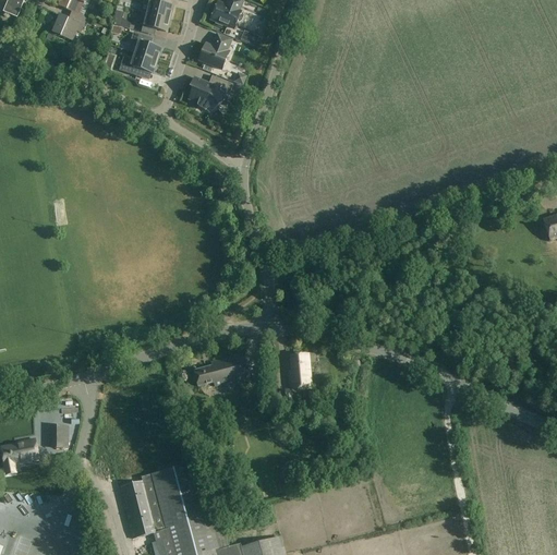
[(5,0),(2,9),(15,15),(22,0),(5,0)]
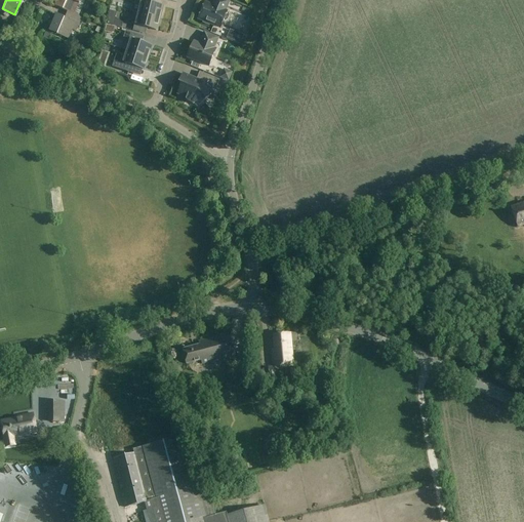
[(73,10),(77,12),(82,0),(54,0),(53,3),(67,8),(73,11),(73,10)]
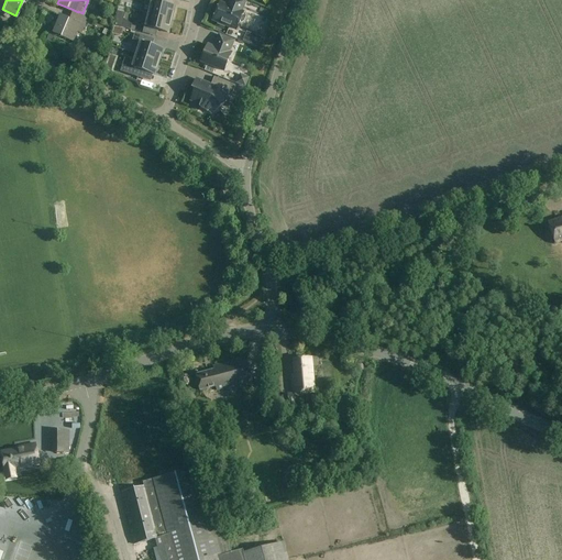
[(146,11),(172,17),(174,4),(160,0),(144,0),(144,2),(149,3),(146,11)]
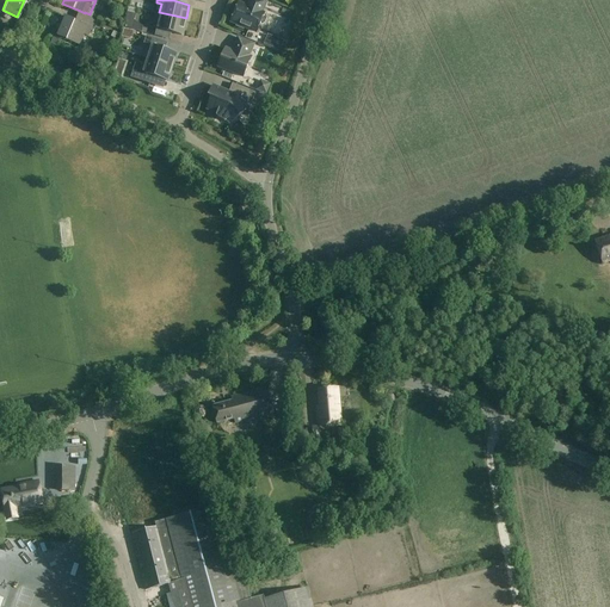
[(244,24),(251,28),(256,29),(258,23),(260,23),(264,22),(266,16),(265,12),(260,10),(265,0),(247,0),(247,1),(250,1),(250,2),(246,4),(238,0),(230,19),(235,22),(235,23),(242,26),(244,24)]
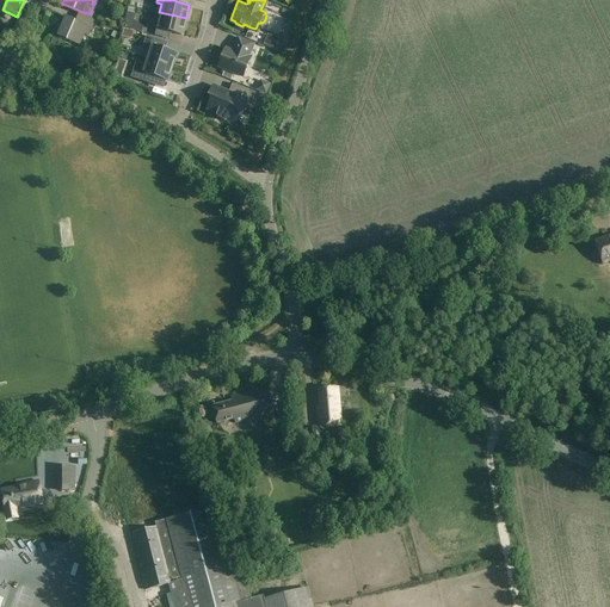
[(94,17),(90,14),(85,12),(85,13),(78,10),(74,17),(65,13),(56,32),(78,42),(86,23),(91,24),(94,17)]
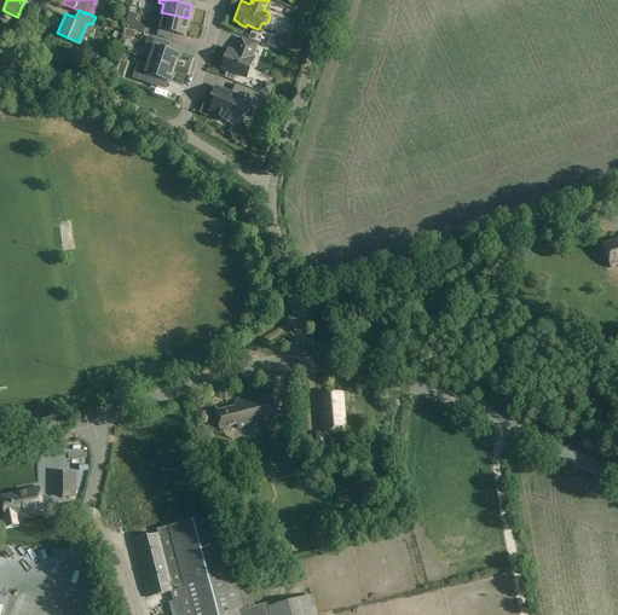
[(128,10),(125,24),(132,27),(137,12),(128,10)]
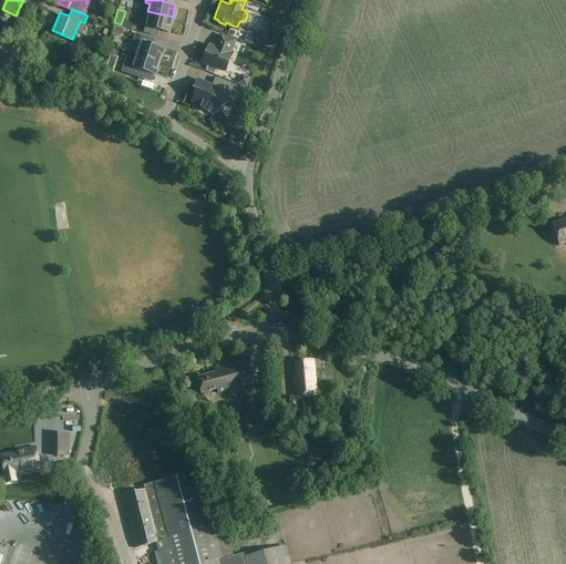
[(173,17),(147,11),(144,24),(170,30),(173,17)]
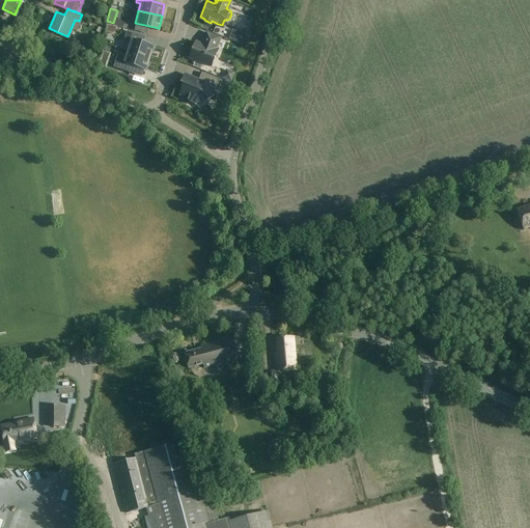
[(127,49),(149,56),(154,45),(139,39),(141,33),(126,29),(122,39),(129,42),(127,49)]
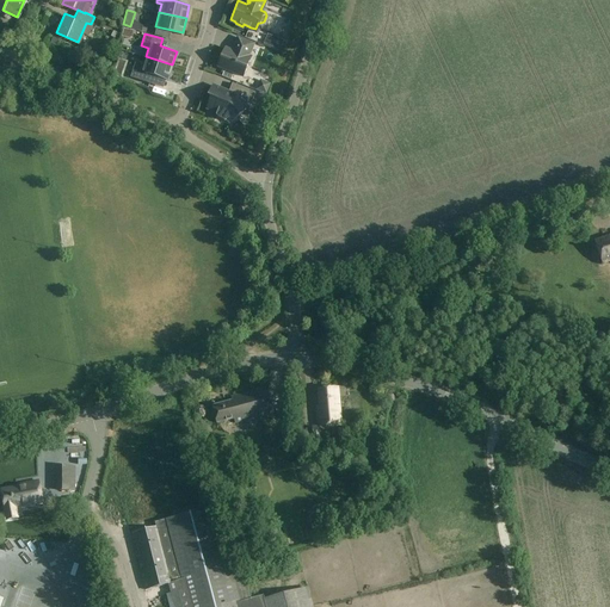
[(225,45),(217,63),(242,74),(250,56),(247,55),(253,42),(236,35),(232,49),(225,45)]
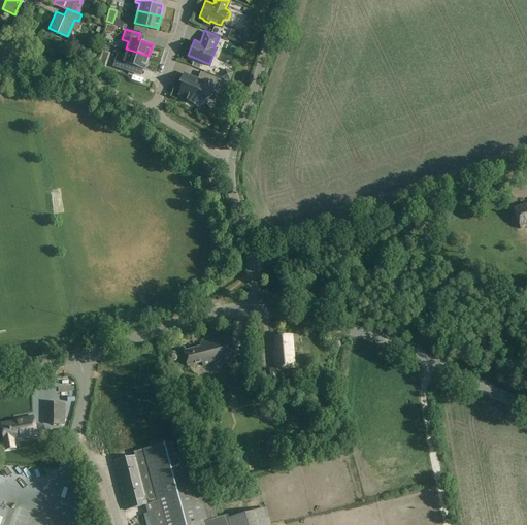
[(107,64),(110,51),(102,48),(100,62),(107,64)]
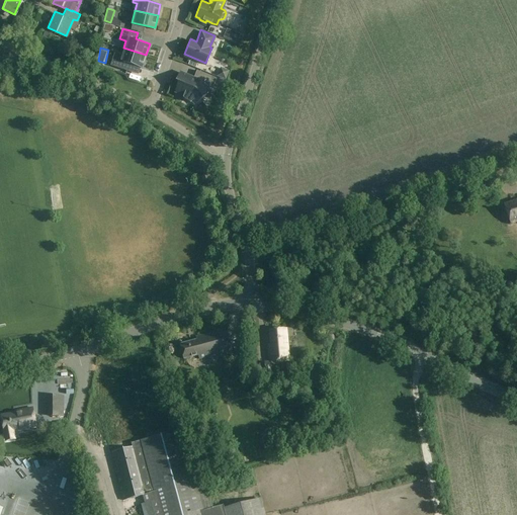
[(146,55),(123,48),(120,55),(114,53),(111,63),(126,68),(128,62),(142,66),(146,55)]
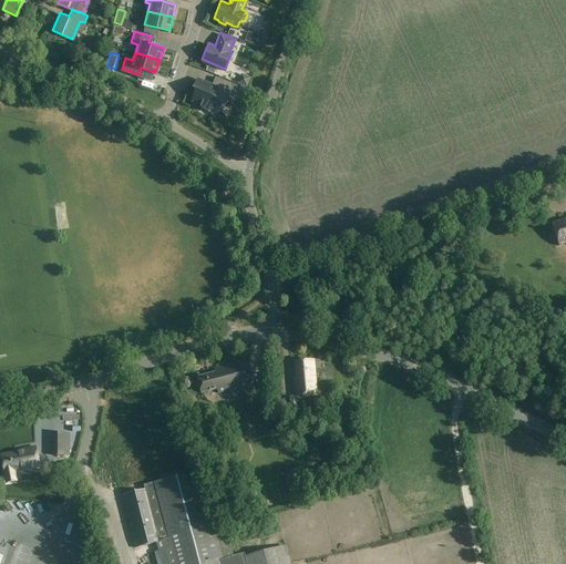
[(162,78),(170,80),(173,67),(165,65),(162,78)]
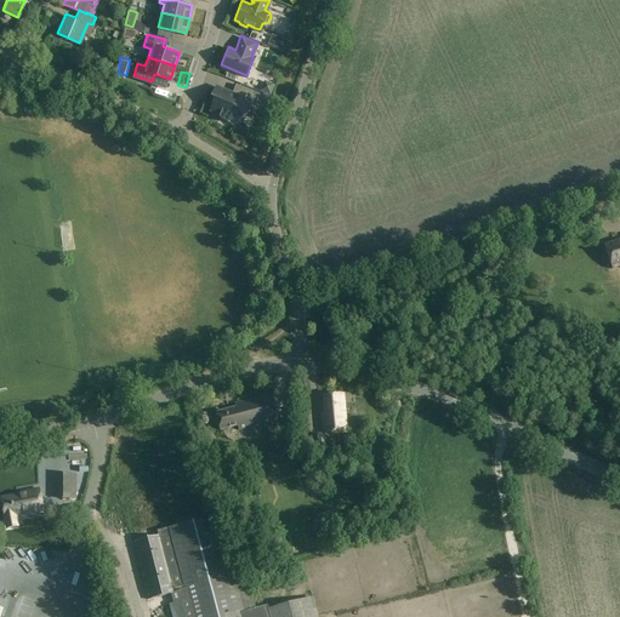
[(216,86),(215,86),(211,96),(214,97),(210,107),(221,112),(220,115),(228,120),(231,118),(234,121),(252,106),(259,91),(235,81),(231,93),(216,87),(216,86)]
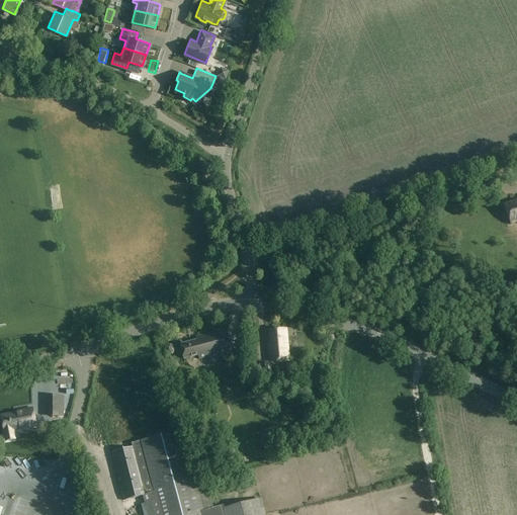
[(516,196),(504,201),(511,221),(516,219),(516,196)]
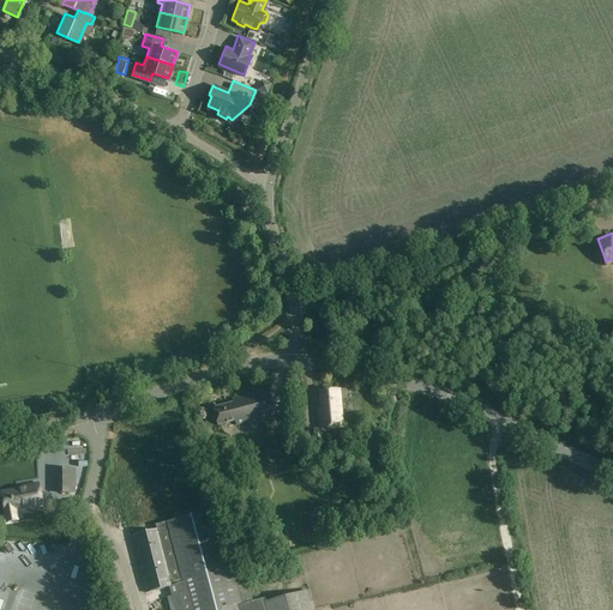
[(235,422),(274,412),(268,386),(238,394),(239,398),(212,405),(217,423),(234,418),(235,422)]
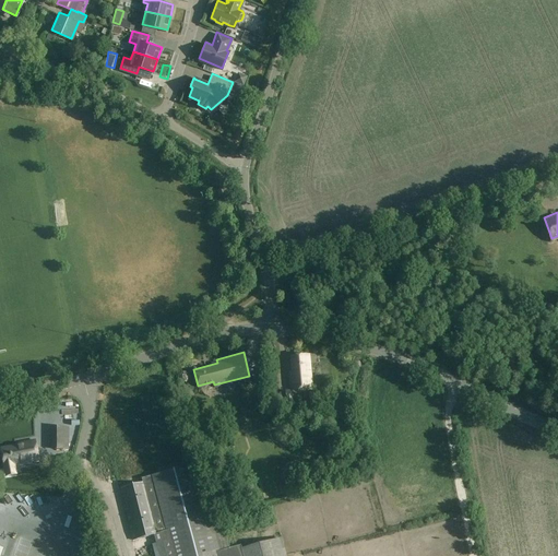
[(291,388),(311,386),(308,353),(291,354),(292,369),(289,370),(291,388)]
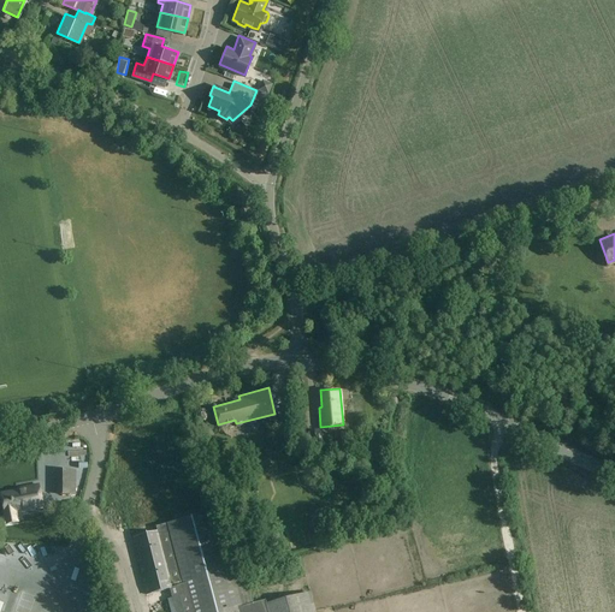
[(323,443),(321,428),(307,429),(308,444),(323,443)]
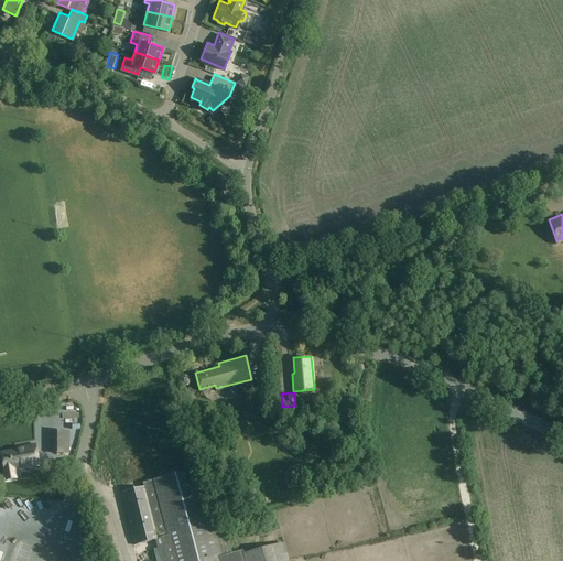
[(67,451),(67,429),(55,429),(54,451),(67,451)]
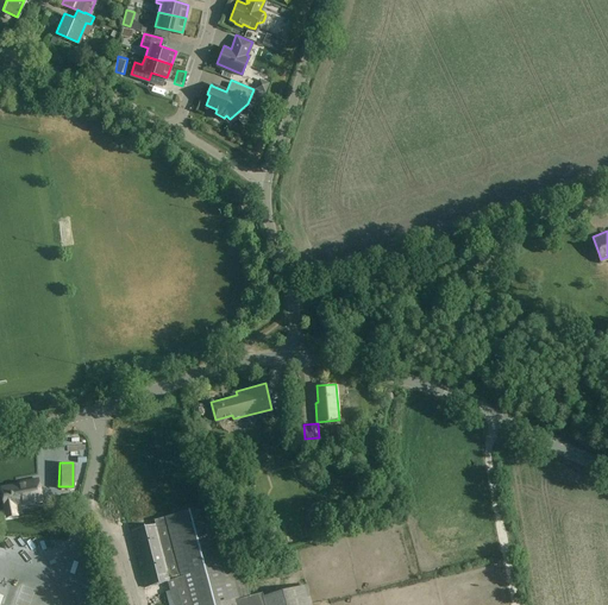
[(38,476),(17,480),(17,481),(0,485),(4,504),(22,500),(22,503),(43,498),(38,476)]
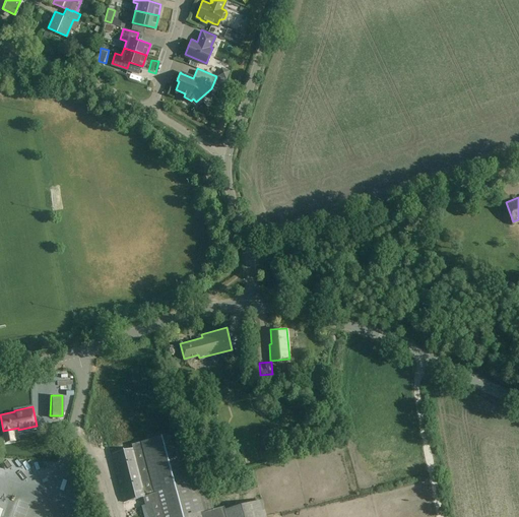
[(285,433),(287,441),(305,436),(303,428),(285,433)]
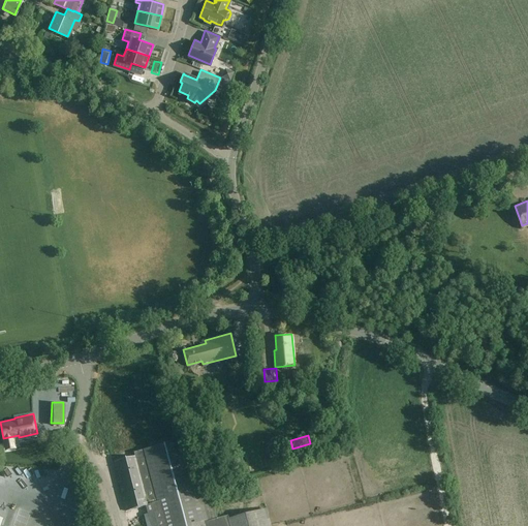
[(216,517),(210,492),(202,495),(186,436),(137,450),(140,454),(113,461),(125,508),(147,503),(149,512),(144,513),(147,525),(267,525),(262,507),(228,517),(227,514),(216,517)]
